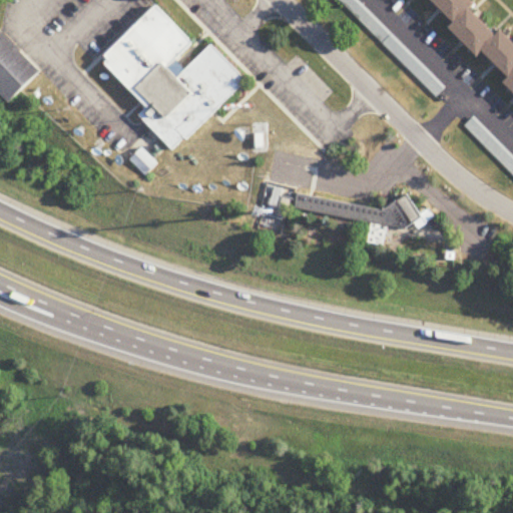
[(432,0),(457,24),(454,27),(509,81),(507,83),(512,89),(512,43),(502,33),(502,34),(468,0),(432,0)]
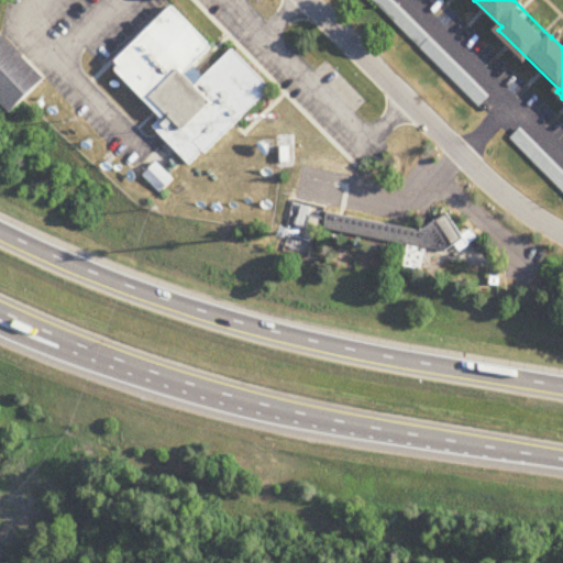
[(172,7),(211,47),(191,66),(196,69),(202,77),(231,48),(271,88),(234,124),(203,154),(200,152),(187,165),(150,128),(158,119),(159,117),(114,70),(117,68),(120,65),(116,62),(146,31),(172,7)]
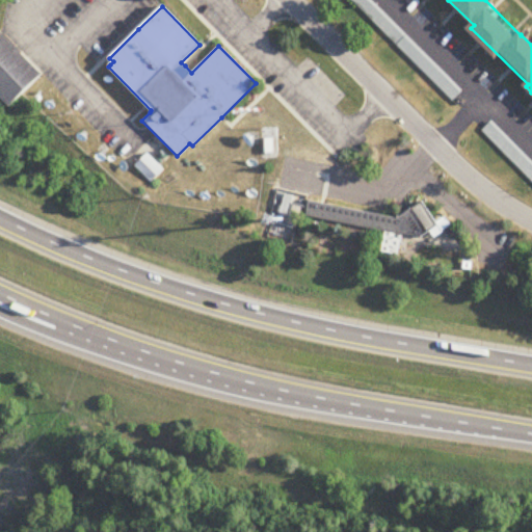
[(44,76),(1,33),(0,34),(0,97),(10,108),(44,76)]
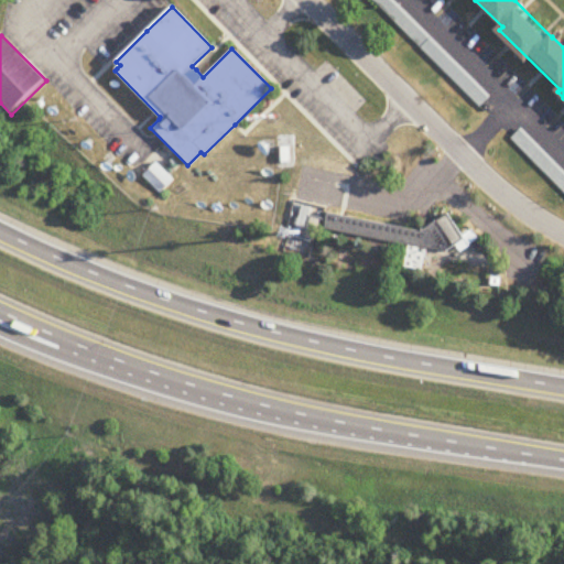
[(509,140),(563,195),(563,170),(524,130),(521,129),(509,140)]
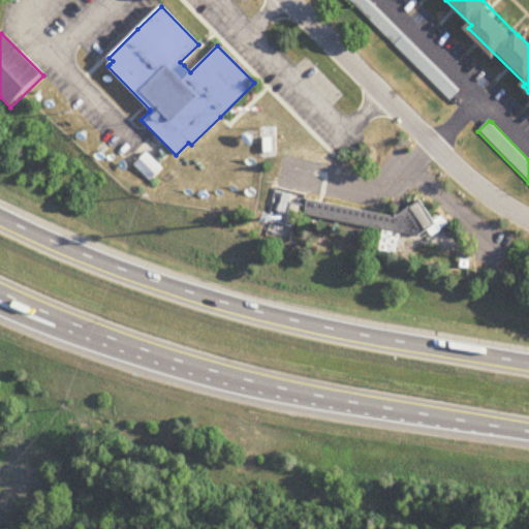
[(278,212),(286,215),(292,197),(284,194),(278,212)]
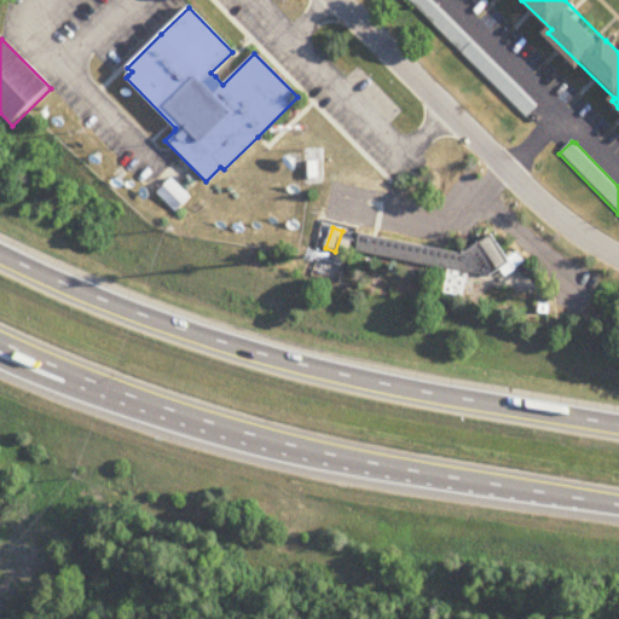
[(359,233),(356,252),(447,270),(443,294),(464,298),(469,273),(489,278),(512,264),(492,236),(463,254),(359,233)]
